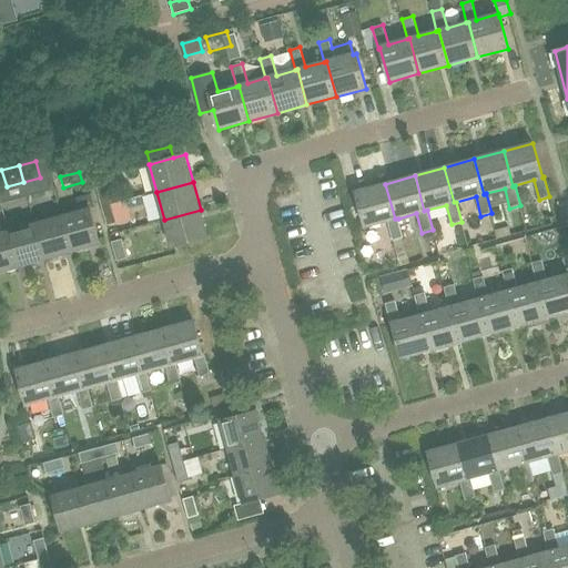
[(398,219),(395,219),(385,184),(355,192),(365,227),(387,221),(393,241),(404,237),(398,219)]
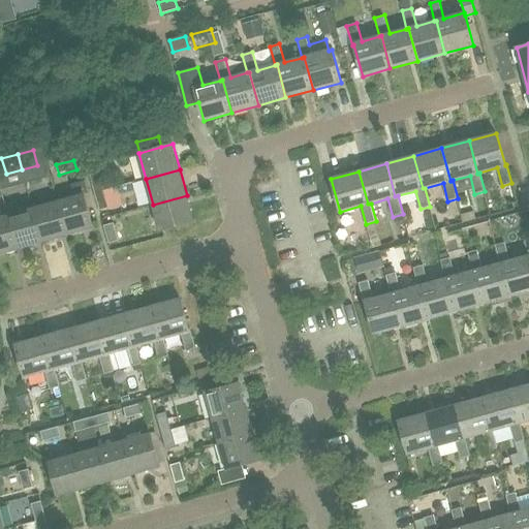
[(95,193),(104,190),(100,173),(90,176),(95,193)]
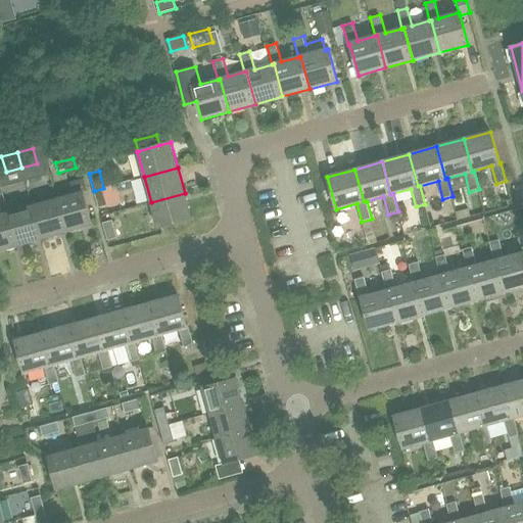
[(75,195),(57,199),(66,231),(92,224),(83,192),(88,191),(84,178),(70,182),(75,195)]
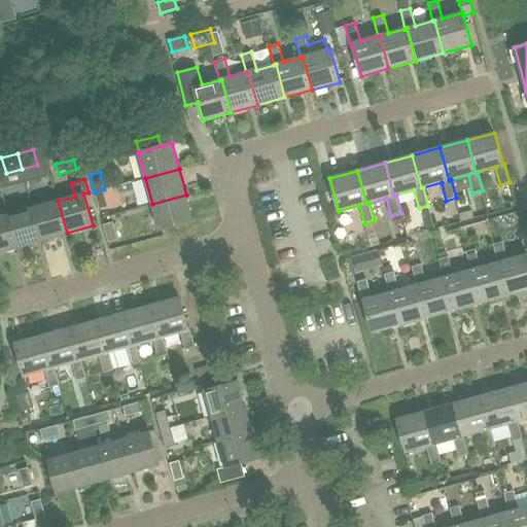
[(104,189),(95,192),(100,210),(109,207),(104,189)]
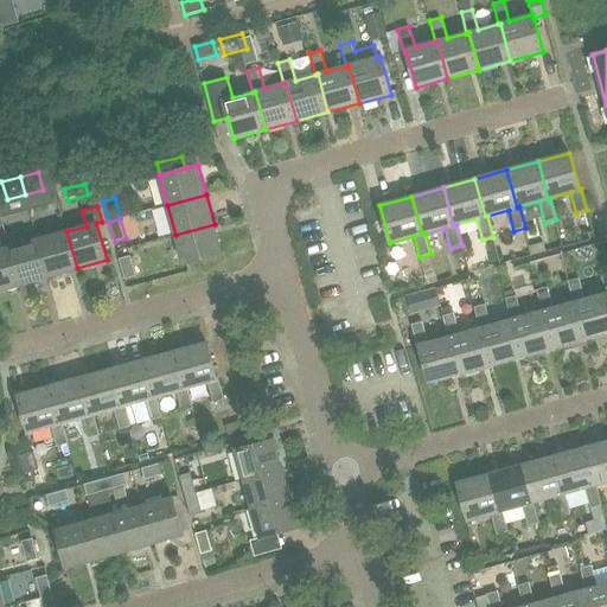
[(215,224),(176,235),(184,266),(223,254),(215,224)]
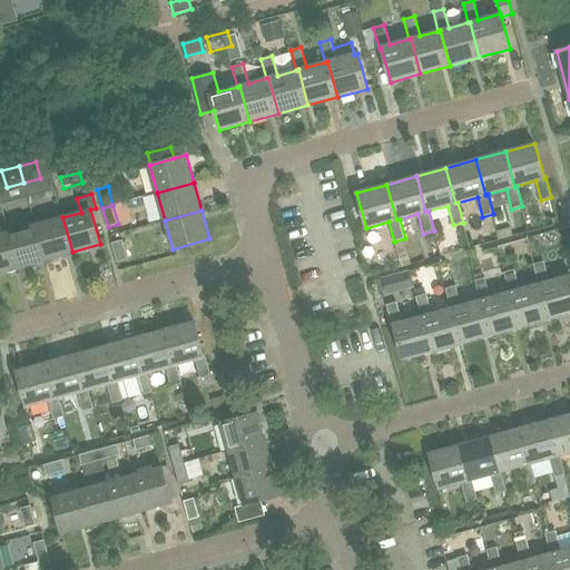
[(36,225),(45,259),(72,252),(62,217),(36,225)]
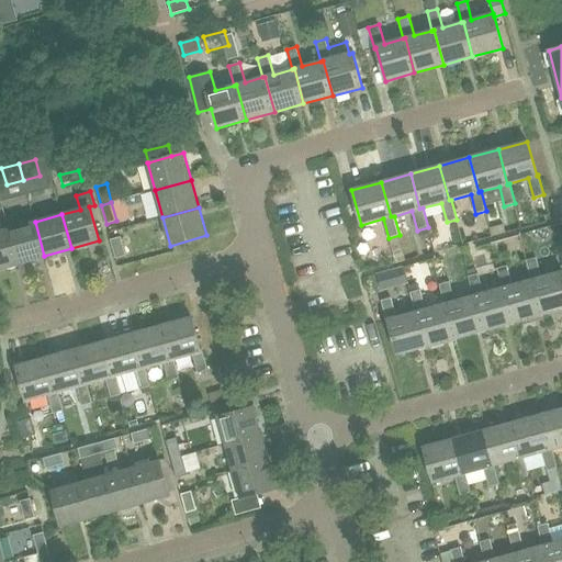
[(44,256),(35,222),(8,229),(18,262),(44,256)]
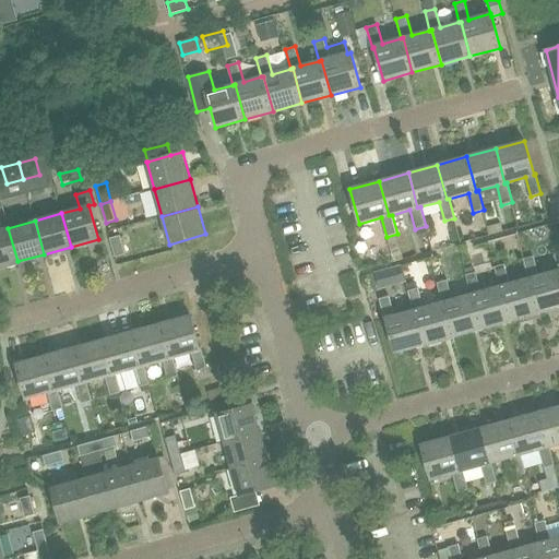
[(0,265),(18,261),(8,228),(0,229),(0,265)]
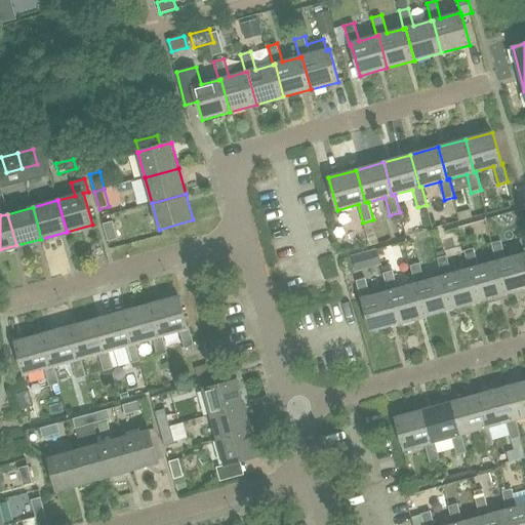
[(113,221),(103,225),(108,242),(118,239),(113,221)]
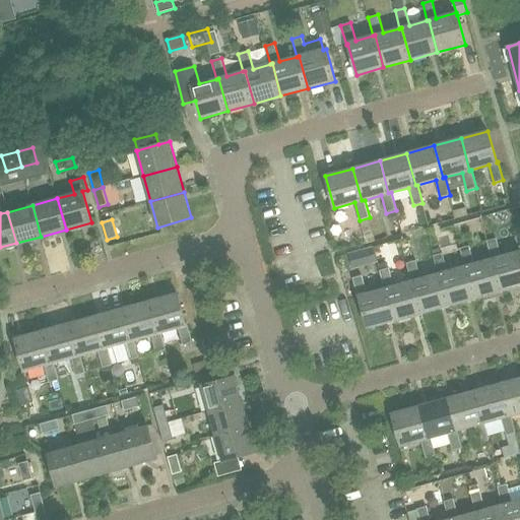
[(519,285),(519,251),(502,256),(497,239),(486,241),(492,259),(493,259),(502,290),(519,285)]
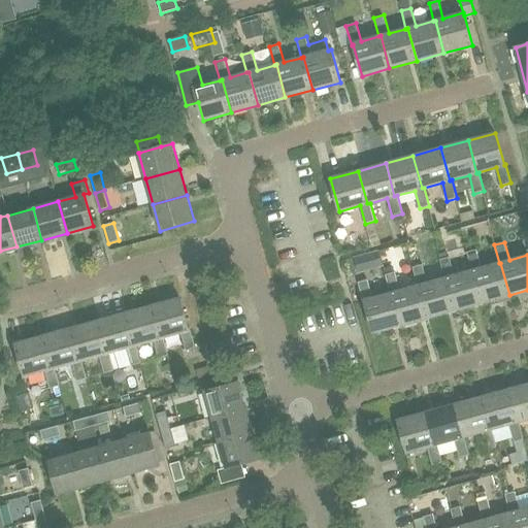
[(500,263),(499,263),(482,268),(476,250),(467,252),(472,270),(473,270),(483,303),(509,295),(500,263)]
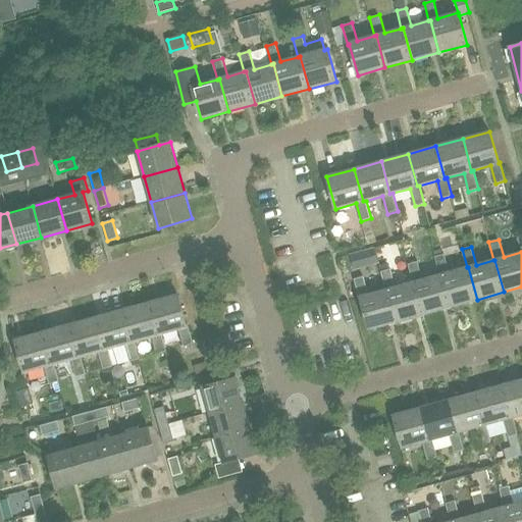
[(451,307),(477,300),(468,267),(467,267),(450,272),(445,254),(435,257),(440,274),(441,274),(451,307)]
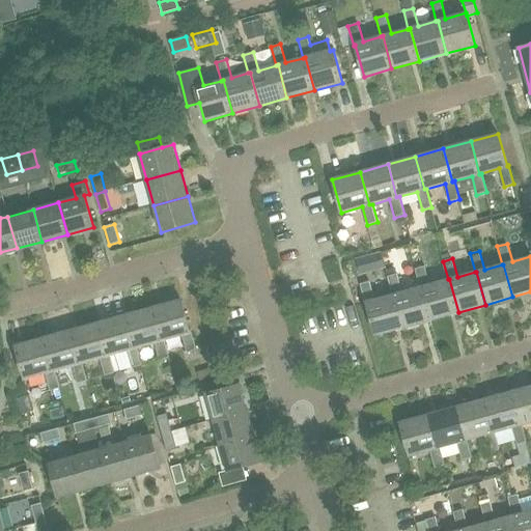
[(420,287),(422,286),(430,319),(458,312),(449,279),(448,279),(429,284),(425,266),(415,269),(420,287)]
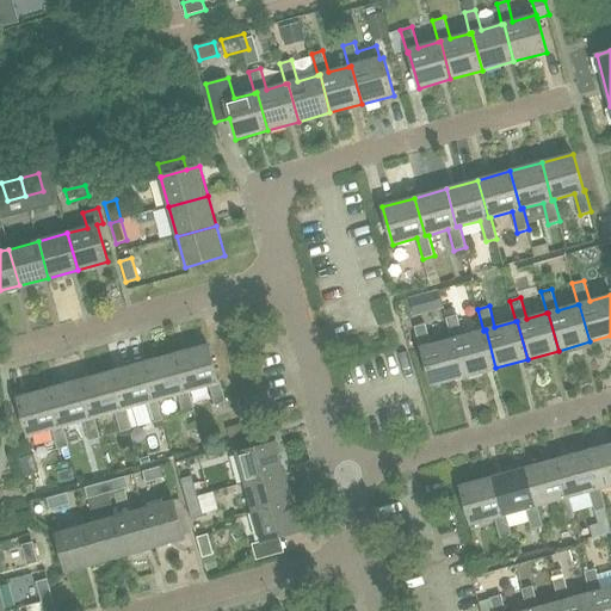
[(483,331),(463,337),(455,308),(444,310),(452,339),(454,339),(464,377),(495,368),(486,329),(483,331)]
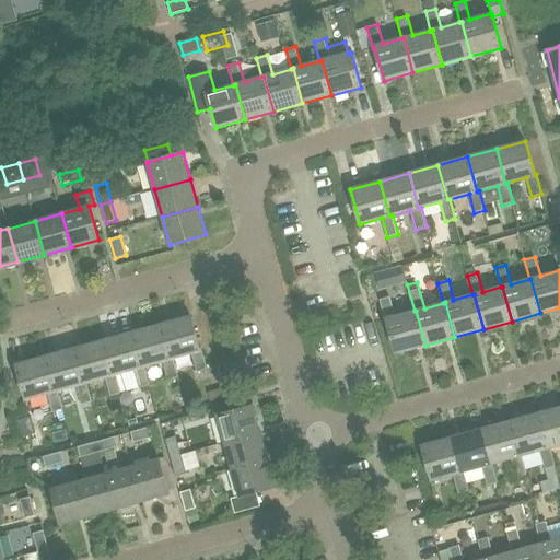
[(416,311),(415,311),(396,316),(391,296),(381,299),(396,353),(426,346),(416,311)]
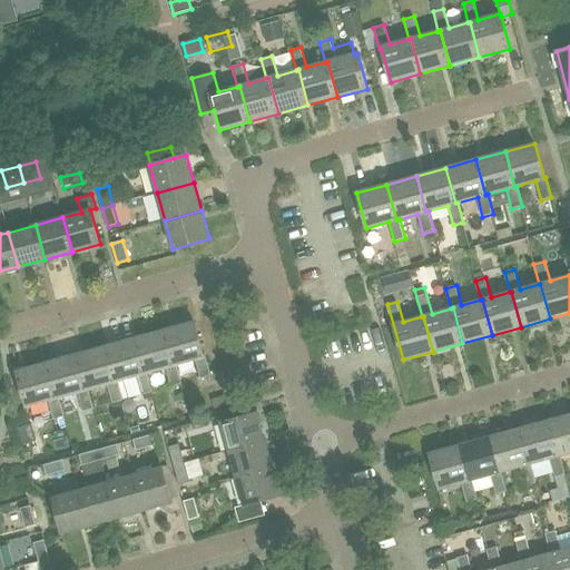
[(206,355),(204,356),(195,322),(165,330),(175,365),(177,364),(195,360),(200,379),(212,376),(206,355)]
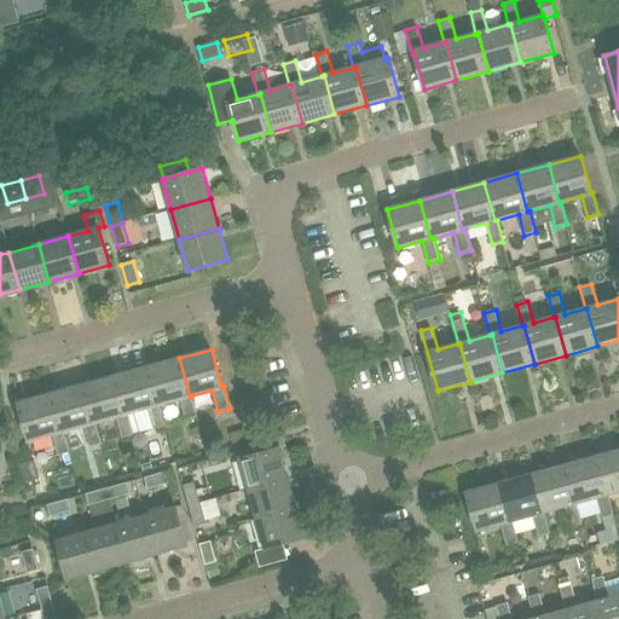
[(179,358),(146,368),(157,405),(160,405),(180,399),(186,421),(198,417),(192,395),(190,397),(179,358)]
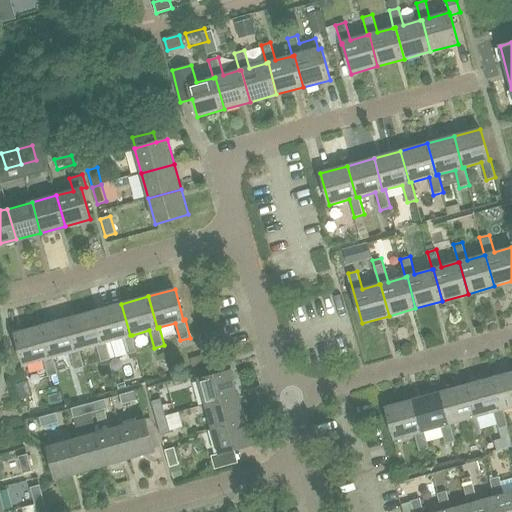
[(132,335),(130,335),(121,304),(95,311),(104,343),(106,342),(122,338),(127,355),(137,352),(132,335)]
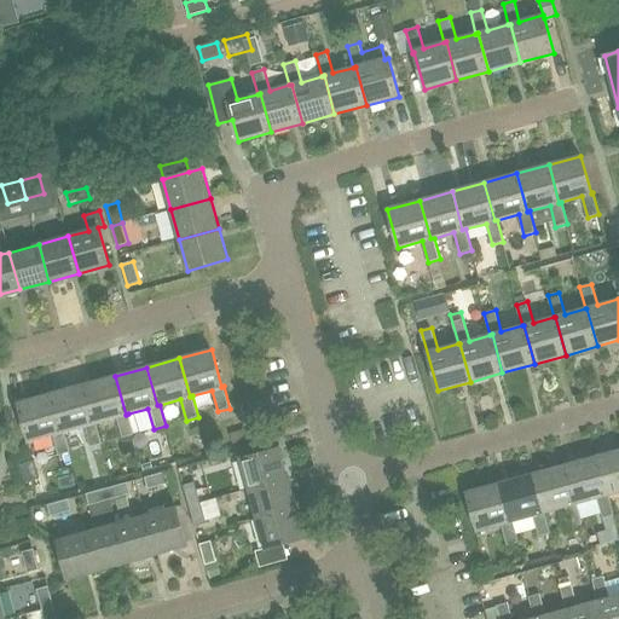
[(115,376),(82,386),(93,423),(96,423),(116,417),(122,438),(134,435),(128,414),(126,415),(115,376)]
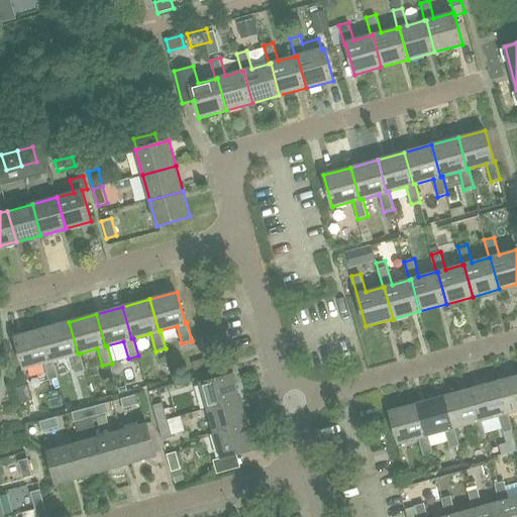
[(41,329),(50,362),(54,360),(70,355),(75,374),(85,371),(80,353),(78,353),(69,322),(41,329)]
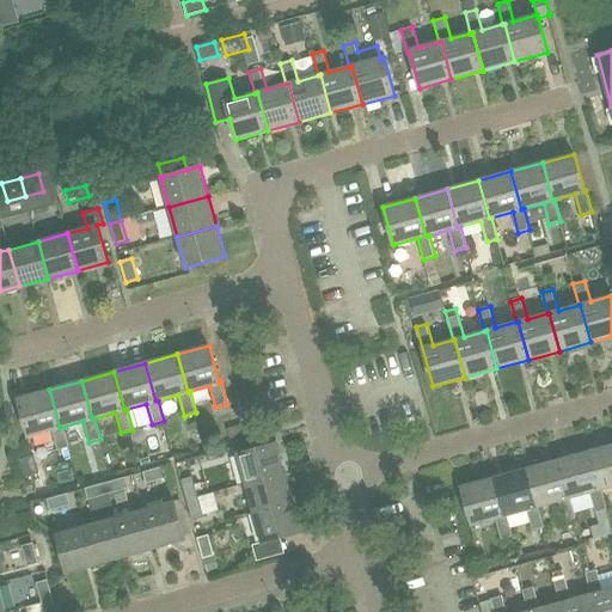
[(60,428),(49,390),(18,398),(29,436),(51,430),(57,451),(69,447),(63,427),(60,428)]
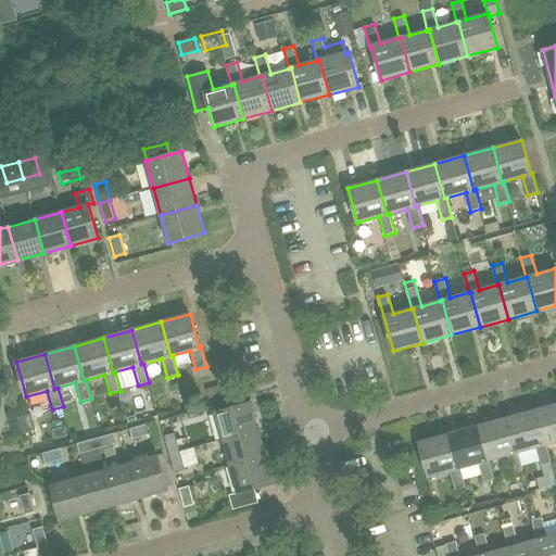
[(224,441),(258,431),(251,402),(215,412),(224,441)]
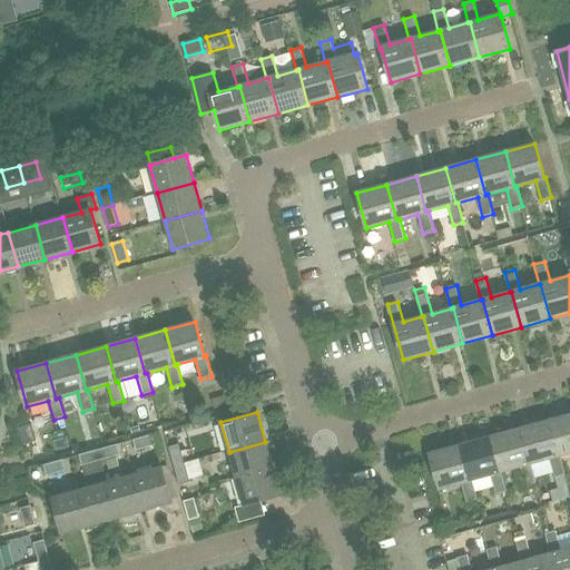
[(569,414),(548,421),(558,455),(560,455),(569,452),(569,414)]
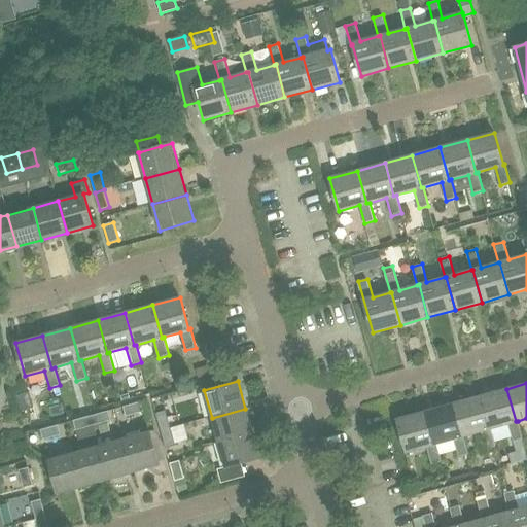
[(506,389),(480,396),(487,425),(488,429),(490,428),(508,423),(513,442),(523,440),(518,421),(516,421),(506,389)]
